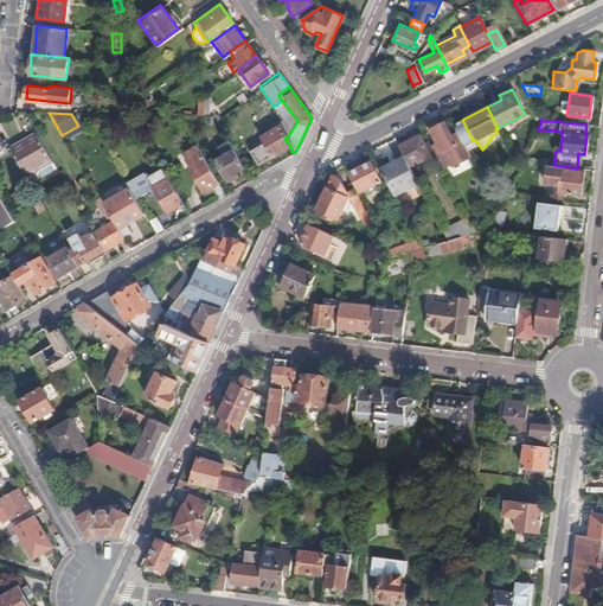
[(432,135),(441,151),(455,144),(447,127),(444,122),(430,131),(432,135)]
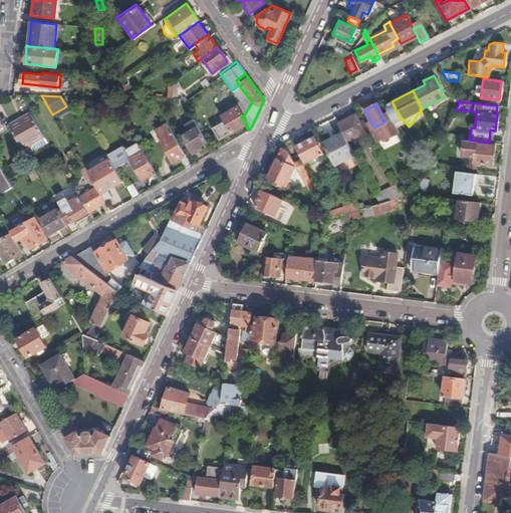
[(394,124),(384,104),(378,107),(386,121),(373,127),(366,114),(361,116),(363,119),(370,135),(378,131),(379,133),(394,124)]
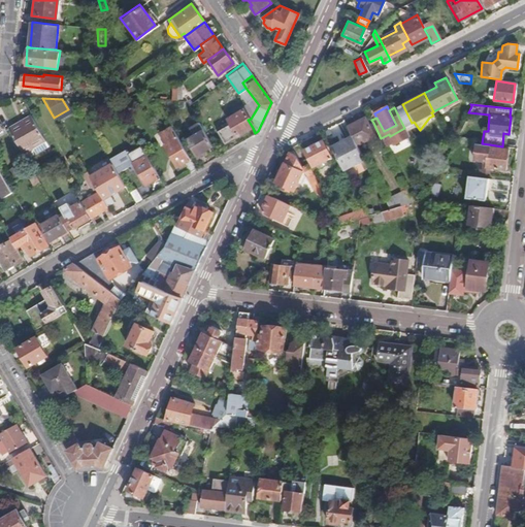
[(223,145),(253,128),(248,120),(241,108),(233,113),(234,116),(226,121),(228,125),(216,133),(223,145)]
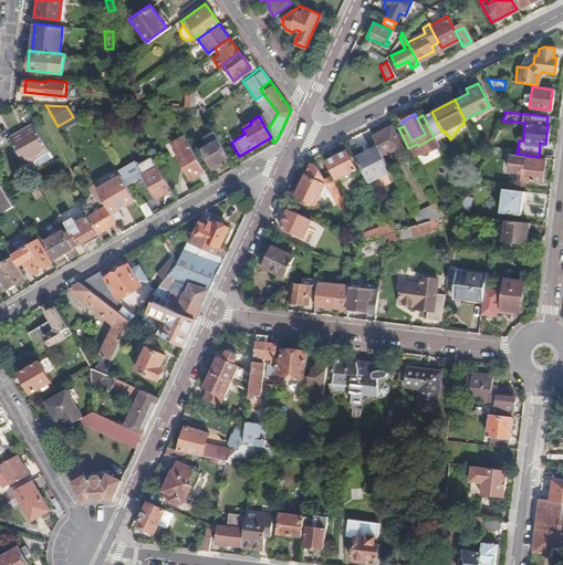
[(90,177),(107,166),(79,118),(62,128),(90,177)]
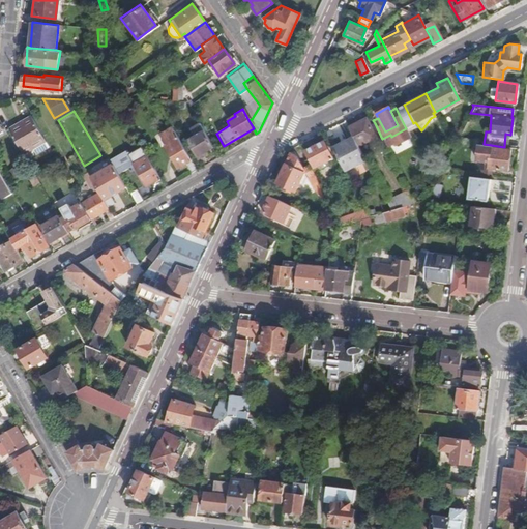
[(29,116),(6,129),(16,145),(22,155),(44,142),(38,131),(29,116)]
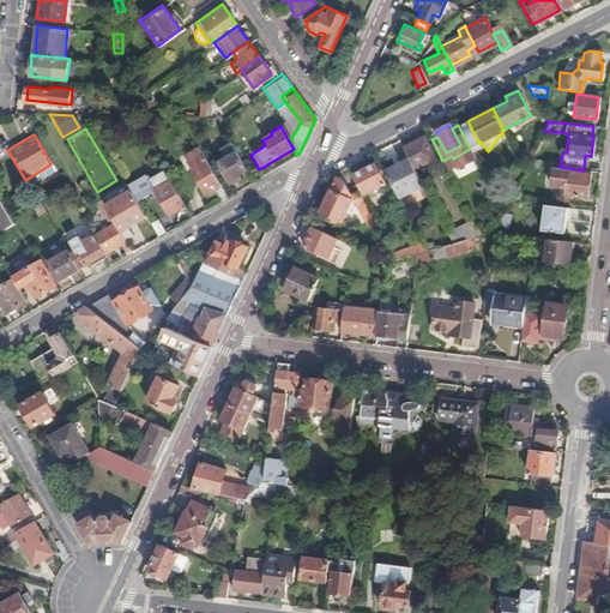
[(422,137),(403,146),(408,157),(414,168),(434,158),(438,166),(444,162),(442,161),(434,143),(427,145),(422,137)]
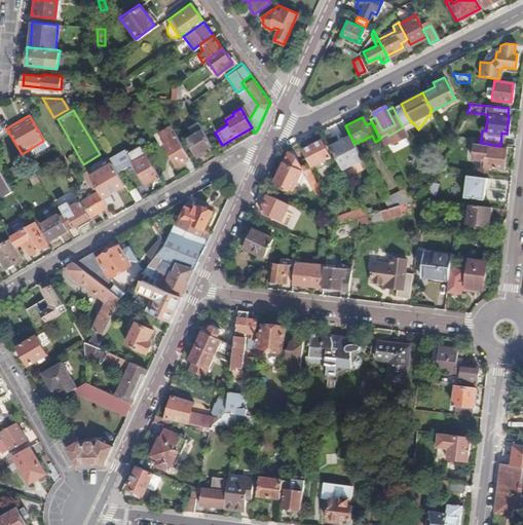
[(186,126),(190,134),(200,128),(195,121),(186,126)]
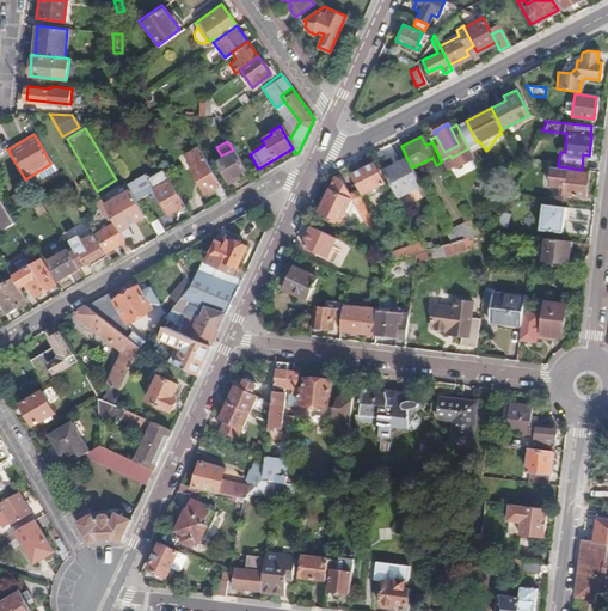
[(217,200),(225,196),(203,160),(196,147),(182,156),(190,169),(188,170),(202,195),(212,189),(217,200)]
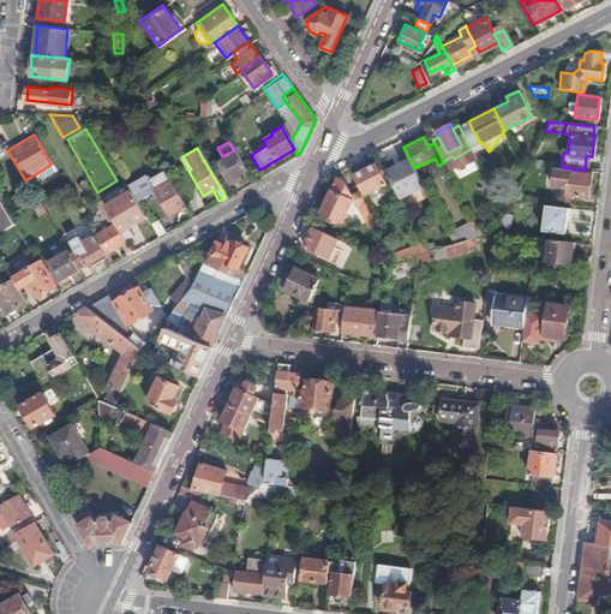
[(225,182),(245,170),(234,150),(222,156),(214,162),(225,182)]
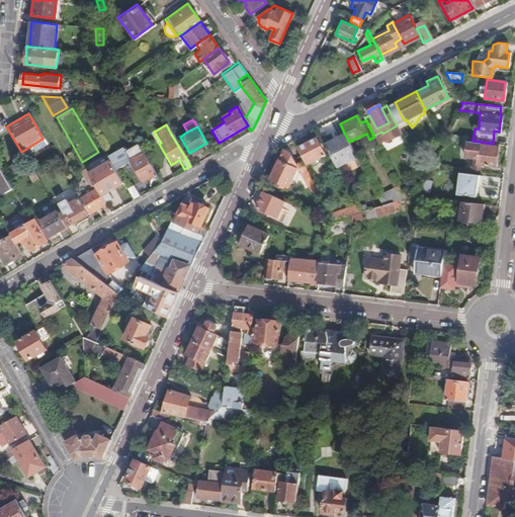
[(344,133),(324,143),(338,168),(357,158),(349,142),(344,133)]
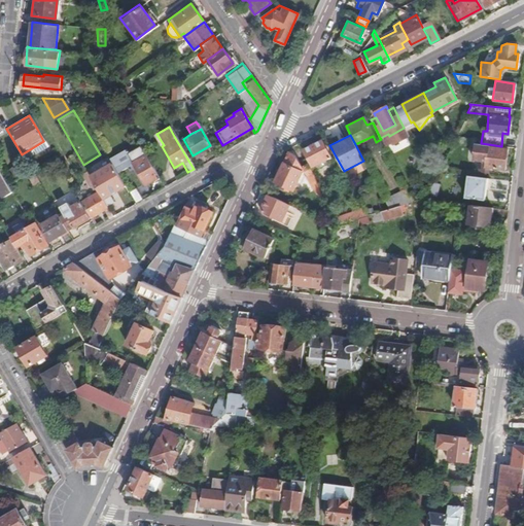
[(304,149),(313,166),(329,156),(320,140),(304,149)]
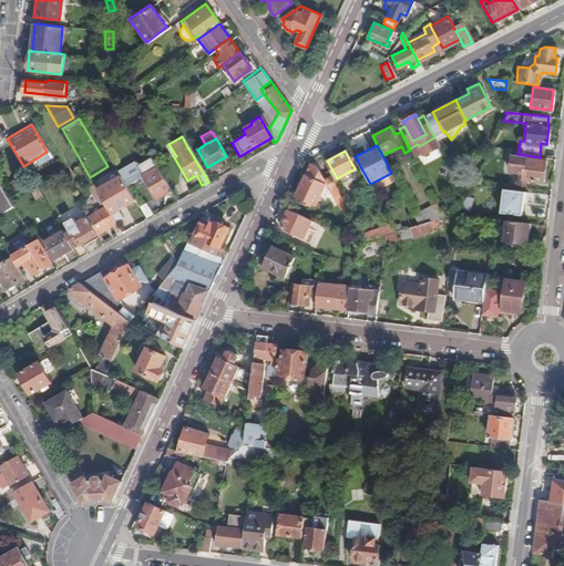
[(518,154),(510,154),(508,172),(515,172),(522,173),(522,178),(525,179),(541,181),(544,160),(525,157),(525,155),(518,154)]
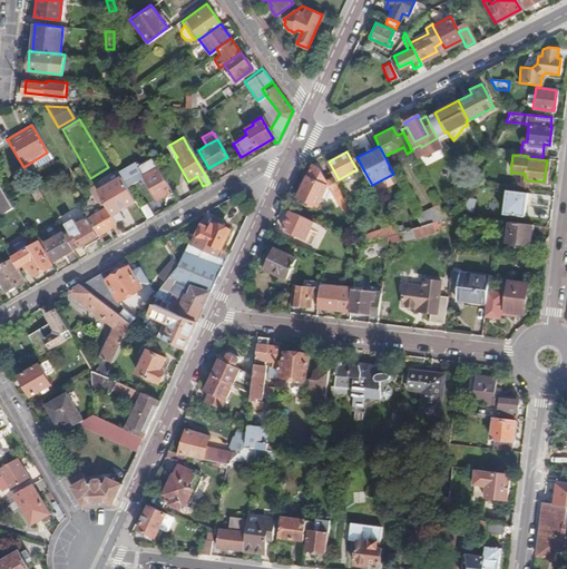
[(155,199),(169,192),(150,158),(135,166),(155,199)]
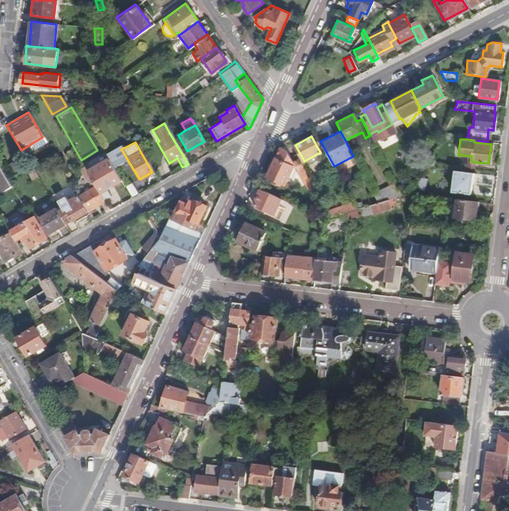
[(312,197),(318,194),(299,159),(299,158),(293,162),(285,146),(280,149),(268,176),(285,184),(294,166),(303,184),(306,184),(312,197)]
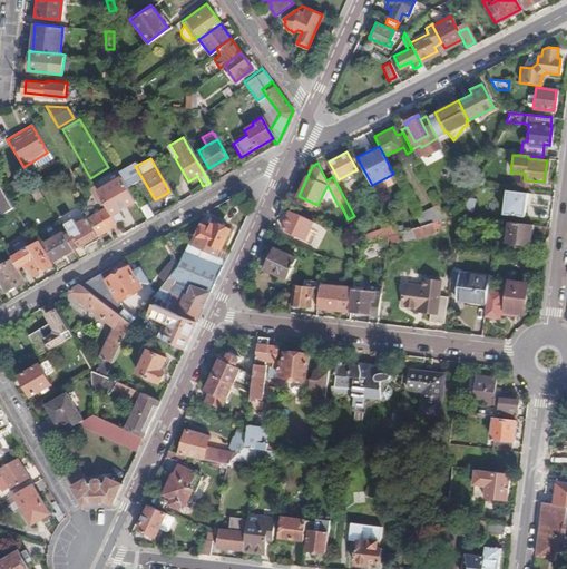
[(516,185),(527,187),(528,180),(525,179),(525,174),(518,173),(516,185)]
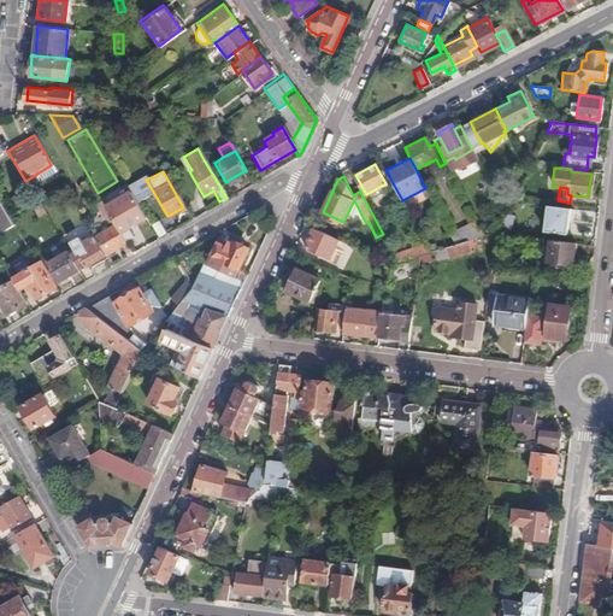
[(149,227),(148,224),(130,194),(121,199),(124,205),(122,207),(130,223),(136,234),(149,227)]
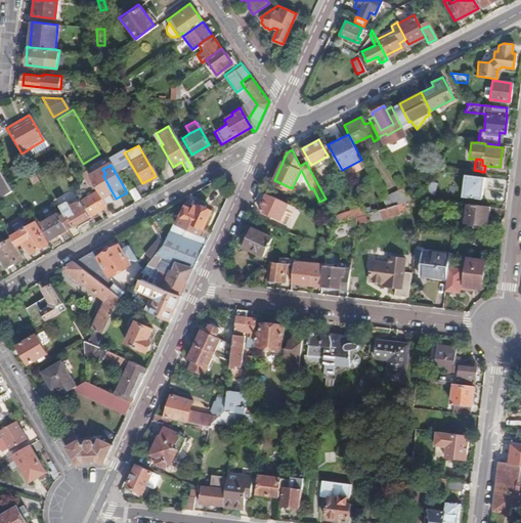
[(10,189),(7,182),(0,170),(0,192),(1,194),(6,191),(10,189)]
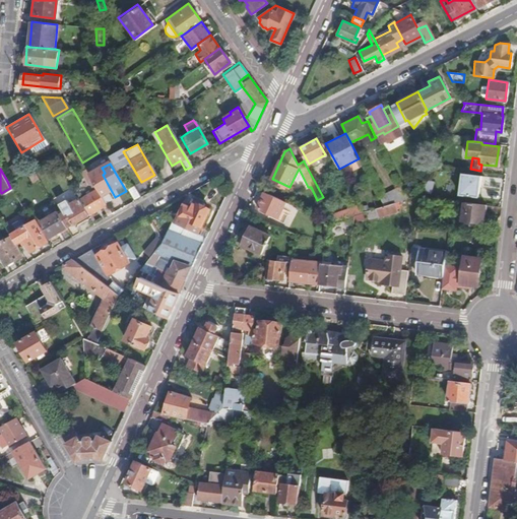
[(30,182),(37,179),(33,169),(25,172),(30,182)]
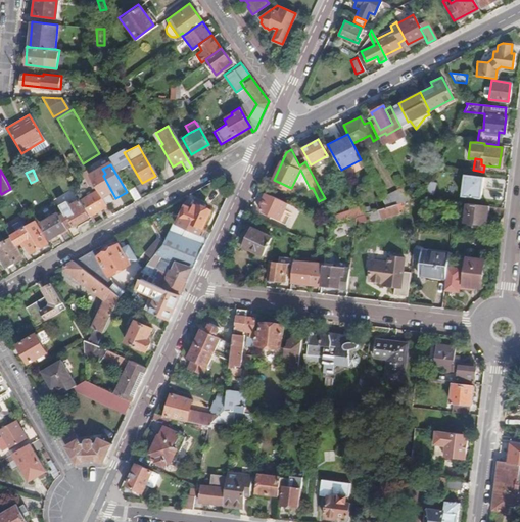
[(110,215),(85,171),(77,175),(80,180),(82,179),(87,187),(89,186),(91,191),(92,191),(93,192),(79,201),(88,216),(100,208),(105,218),(110,215)]
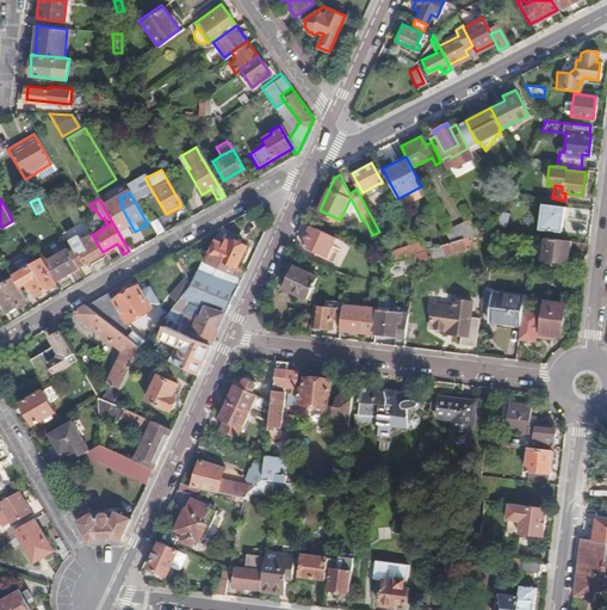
[(542,204),(539,227),(559,229),(563,207),(542,204)]
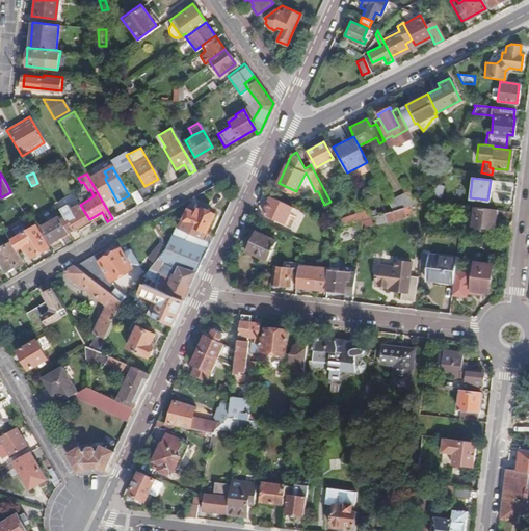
[(105,179),(101,181),(108,194),(112,192),(105,179)]
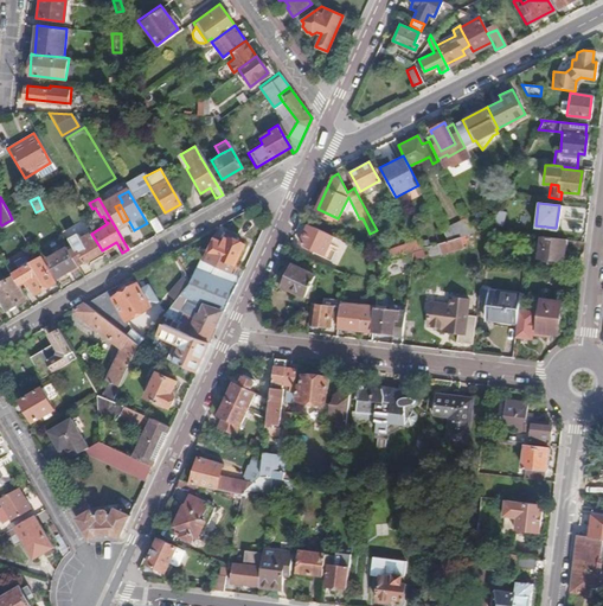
[(153,234),(161,229),(154,216),(146,221),(147,223),(153,234)]
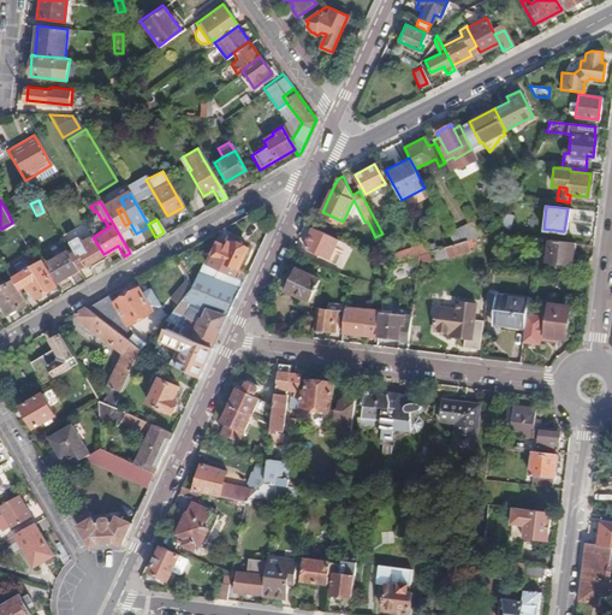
[(467,241),(483,236),(476,220),(447,232),(455,244),(467,241)]
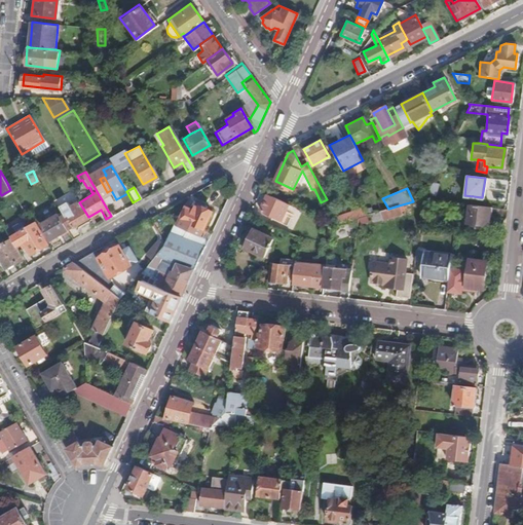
[(16,200),(10,190),(6,192),(20,215),(24,213),(16,200)]
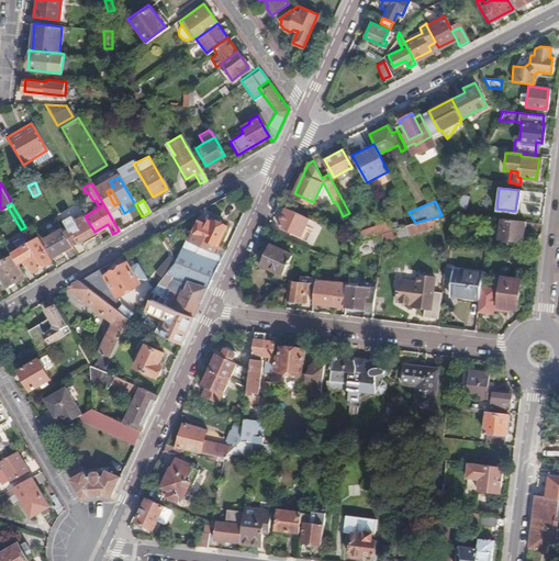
[(305,222),(308,217),(286,206),(278,224),(300,235),(305,222)]
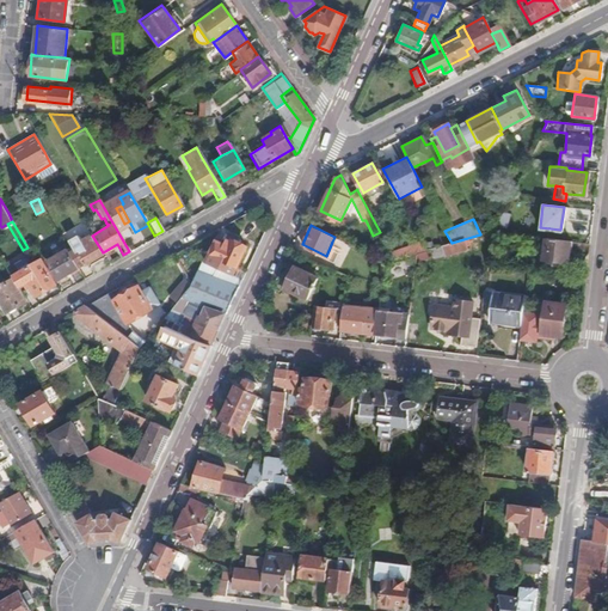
[(24,231),(19,233),(28,248),(32,245),(24,231)]
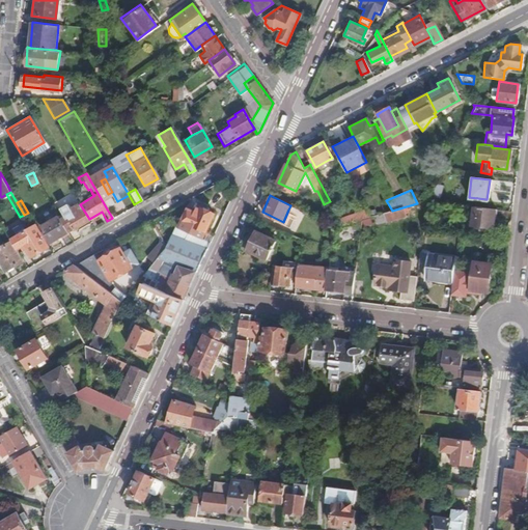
[(80,204),(80,203),(68,210),(65,204),(58,208),(64,218),(65,217),(73,228),(89,219),(80,204)]
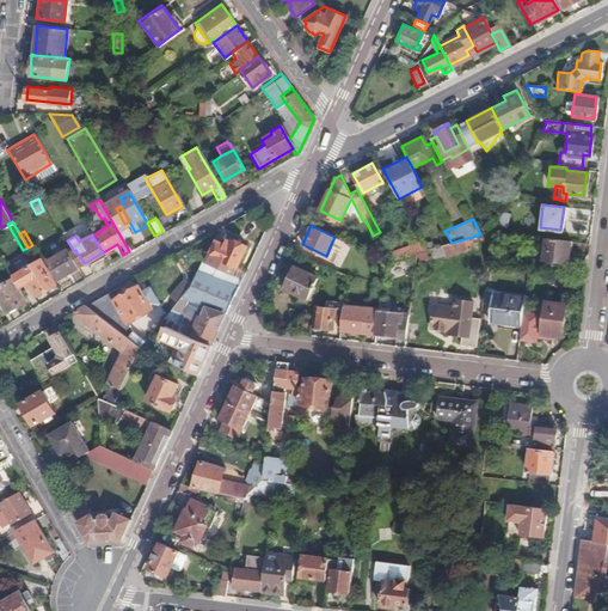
[(567,262),(570,239),(548,237),(546,258),(567,262)]
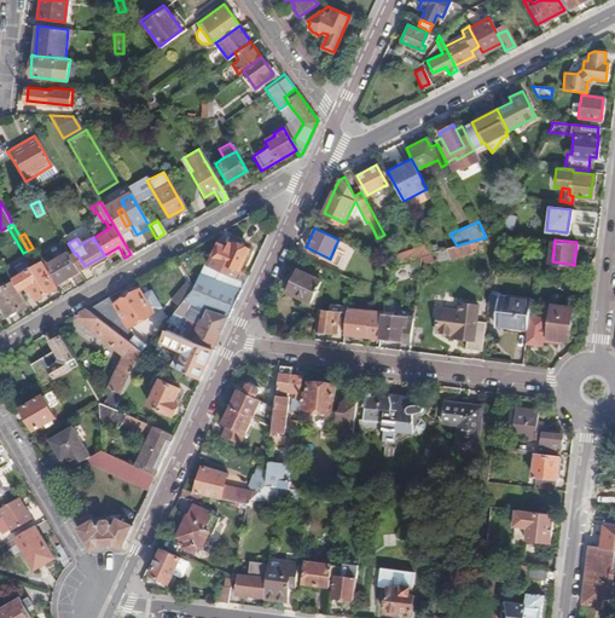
[(218,270),(228,275),(232,266),(237,267),(247,248),(233,242),(232,244),(227,242),(225,248),(216,246),(212,256),(221,260),(218,270)]
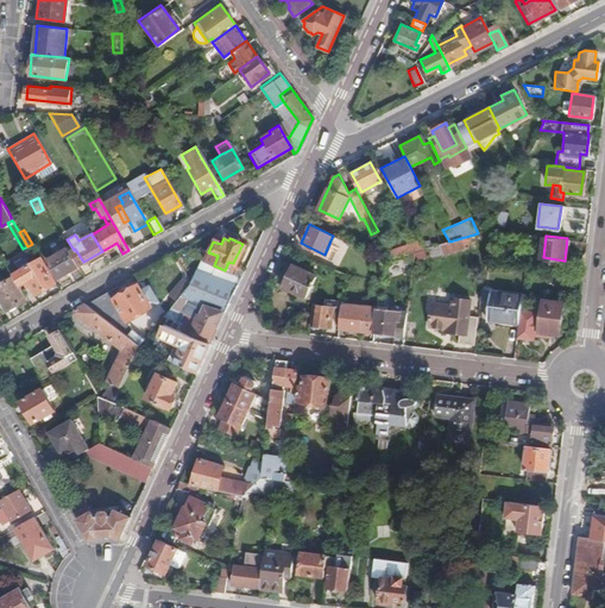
[(426,249),(414,252),(414,262),(432,256),(433,258),(464,249),(461,238),(449,242),(426,249)]
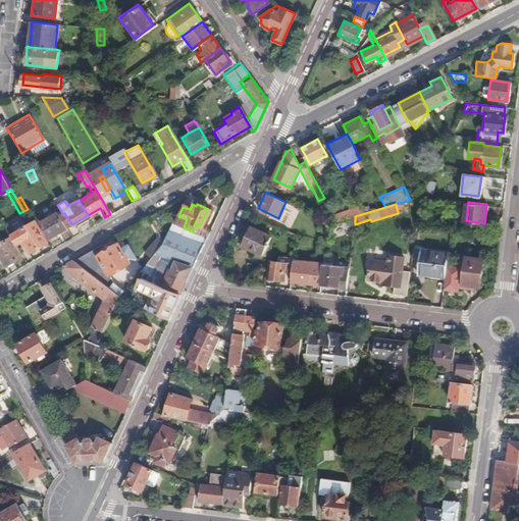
[(338,214),(340,221),(355,216),(365,213),(360,206),(338,214)]
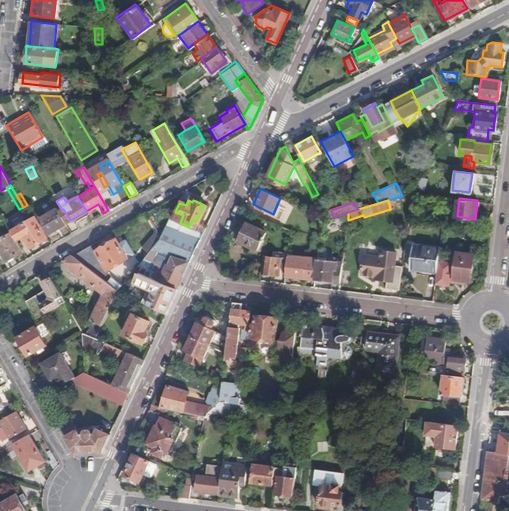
[(57,212),(54,207),(37,217),(47,234),(64,224),(57,212)]
